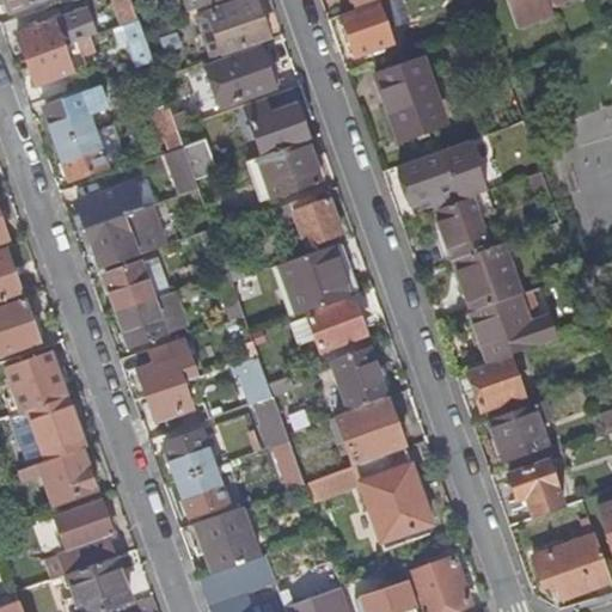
[(7,0),(12,11),(42,0),(7,0)]
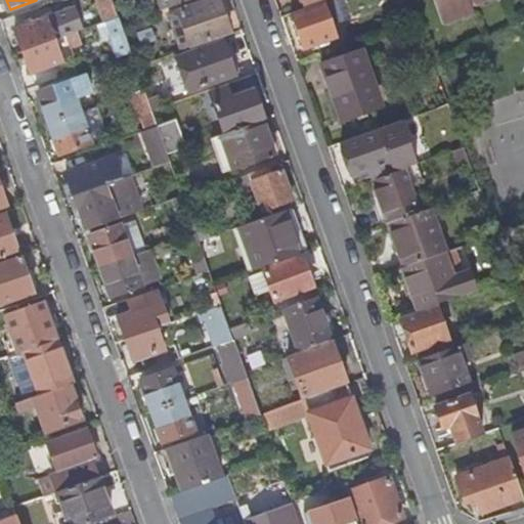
[(105,22),(119,16),(113,0),(97,0),(105,22)]
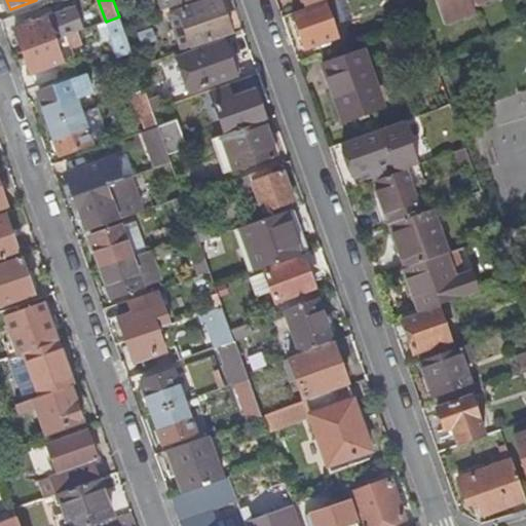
[(159,0),(163,9),(188,0),(159,0)]
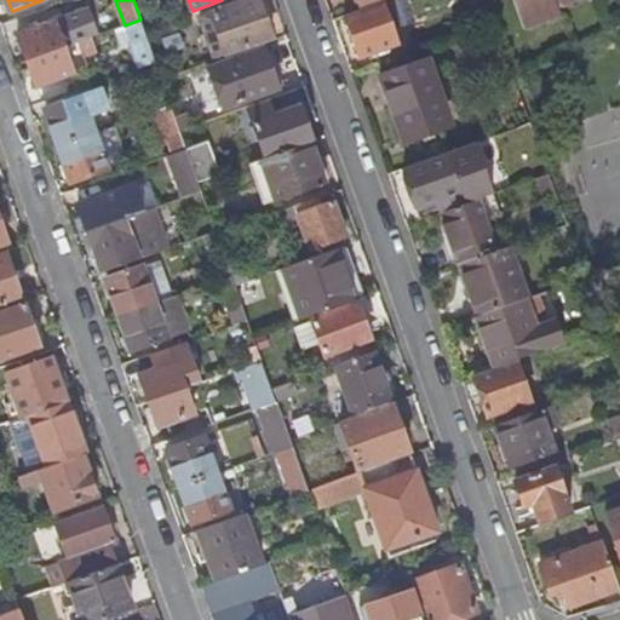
[(216,61),(273,40),(258,0),(250,0),(201,17),(216,61)]
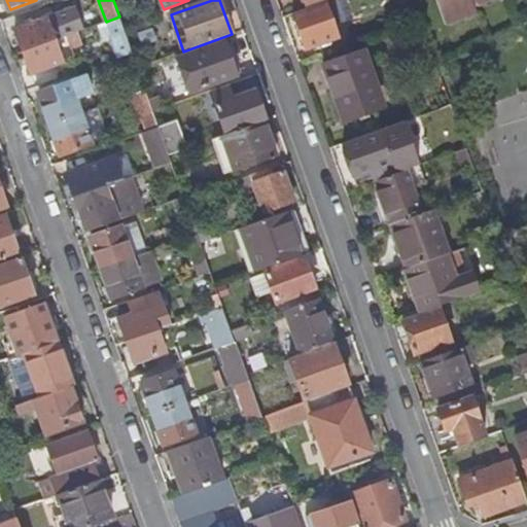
[(435,0),(445,24),(476,12),(472,5),(476,4),(486,0),(435,0)]
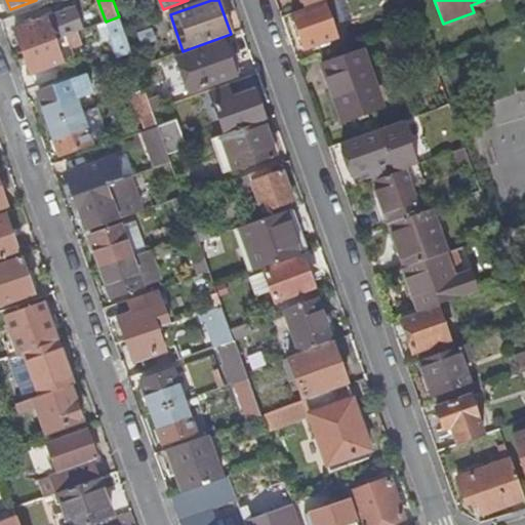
[(325,3),(292,14),(305,49),(337,37),(325,3)]
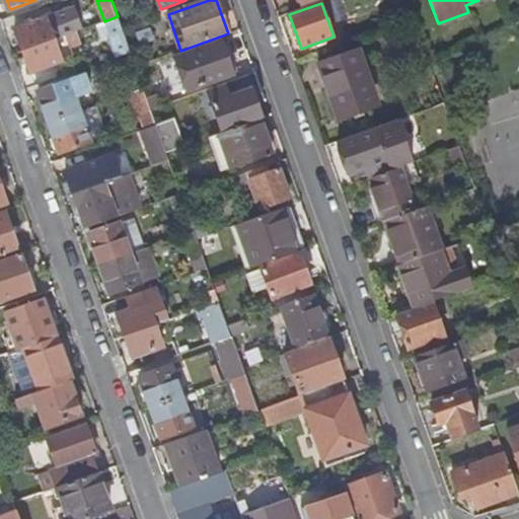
[(121,24),(118,16),(104,21),(117,56),(131,51),(121,24)]
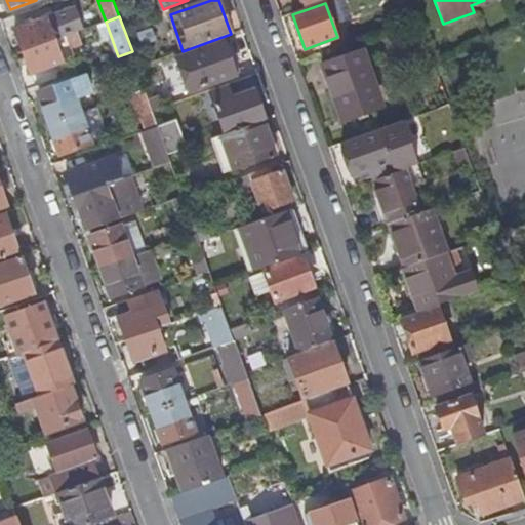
[(23,51),(54,40),(85,29),(81,17),(51,28),(47,17),(15,29),(23,51)]
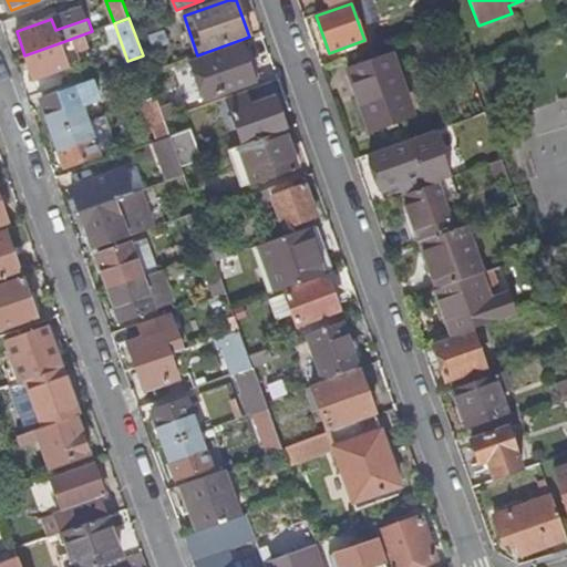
[(59,43),(24,55),(33,78),(68,65),(59,43)]
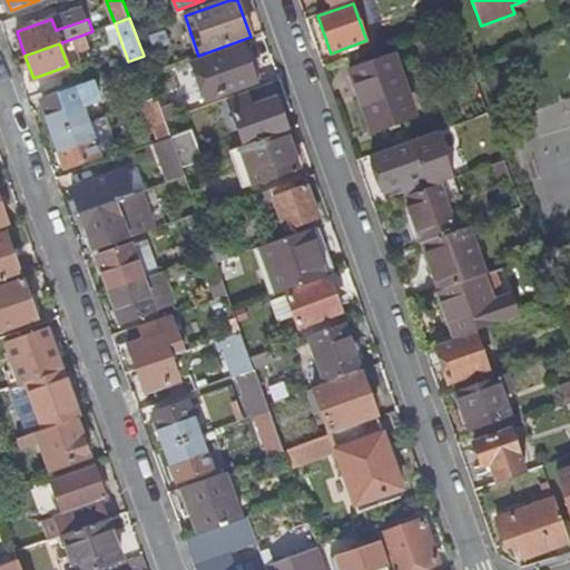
[(243,45),(192,62),(204,99),(255,81),(243,45)]
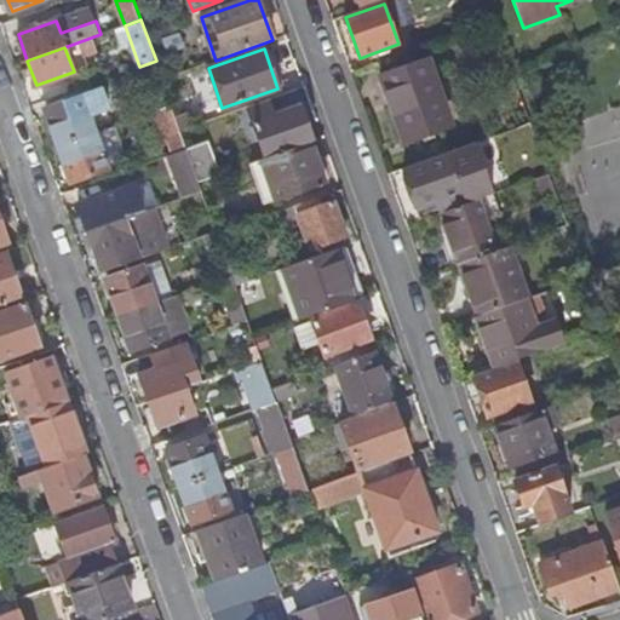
[(429,61),(380,80),(402,144),(440,132),(436,119),(447,114),(429,61)]
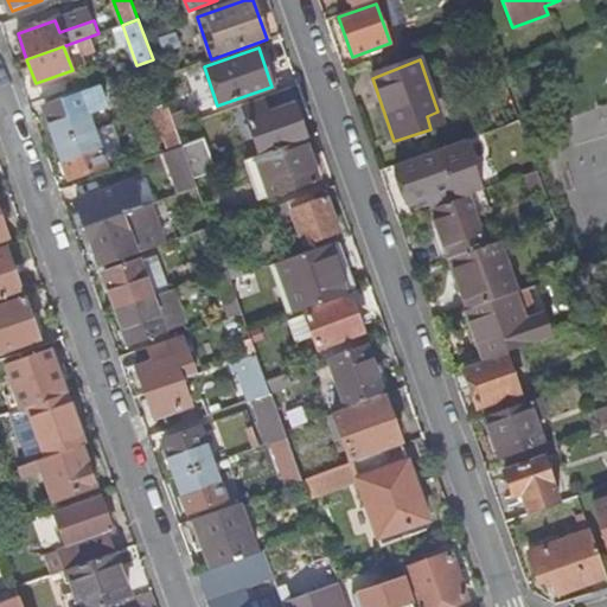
[(152,108),(167,103),(160,83),(146,89),(152,108)]
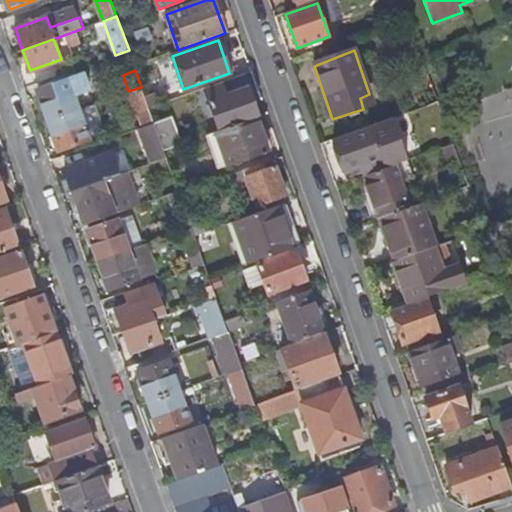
[(47,120),(79,108),(68,78),(39,88),(43,102),(41,102),(47,120)]
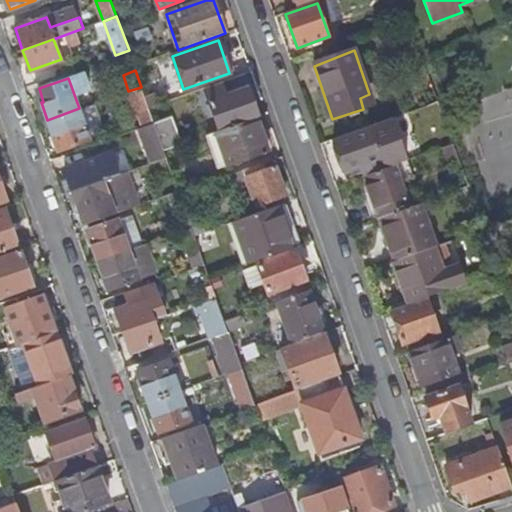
[(205,88),(220,131),(256,117),(259,117),(248,87),(226,95),(222,82),(205,88)]
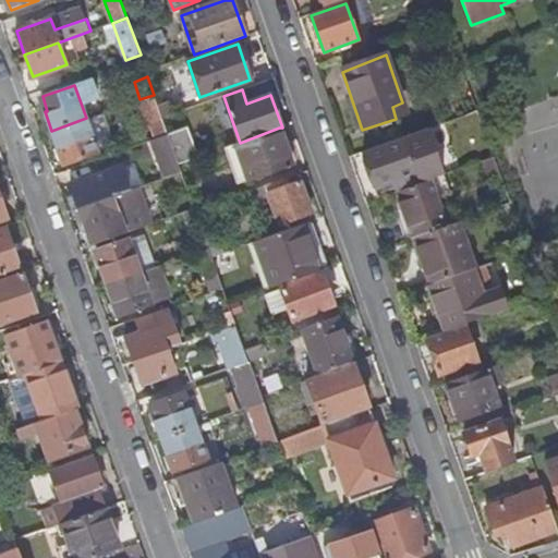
[(162,118),(154,95),(140,99),(135,101),(148,141),(168,134),(162,118)]
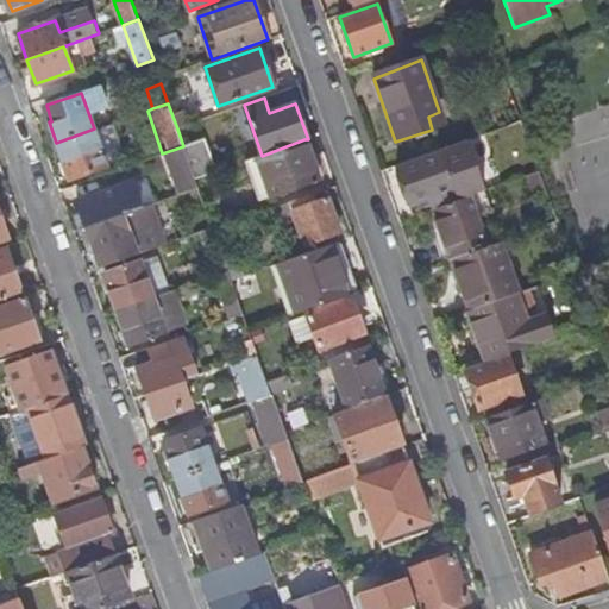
[(94,129),(56,143),(63,162),(66,161),(71,177),(106,165),(94,129)]
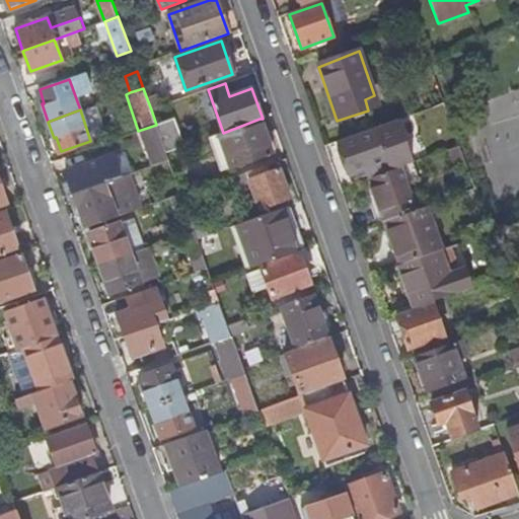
[(173,119),(156,125),(166,152),(183,146),(173,119)]
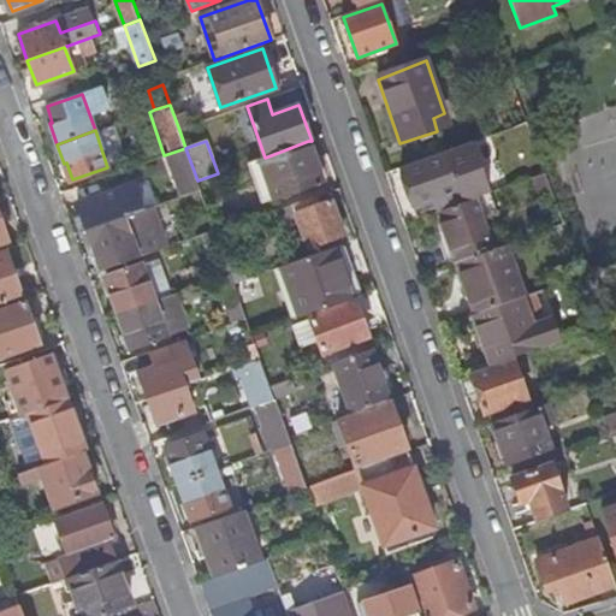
[(265,158),(259,159),(273,199),(321,182),(308,141),(265,158)]
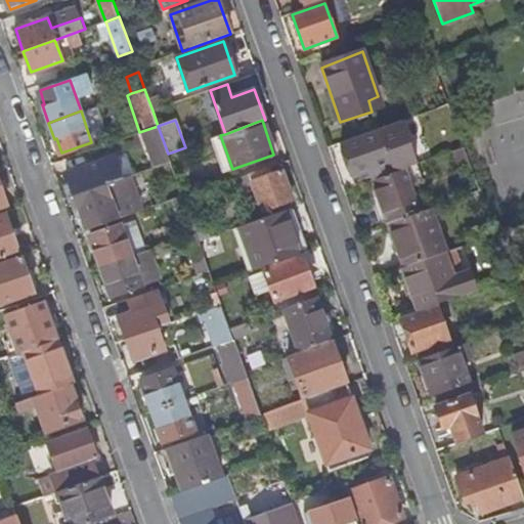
[(370,181),(373,181),(404,169),(418,165),(403,125),(342,146),(354,178),(368,173),(370,181)]
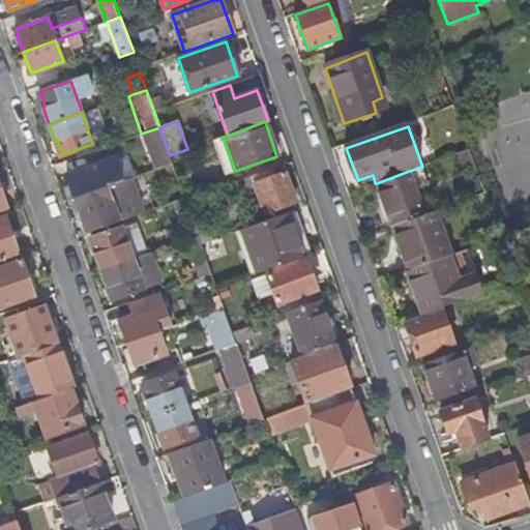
[(172,163),(170,155),(159,127),(141,134),(140,135),(143,145),(148,143),(157,168),(172,163)]
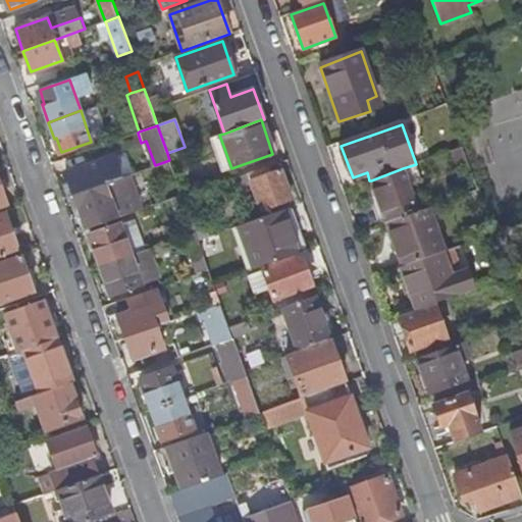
[(468,194),(477,191),(462,148),(453,151),(468,194)]
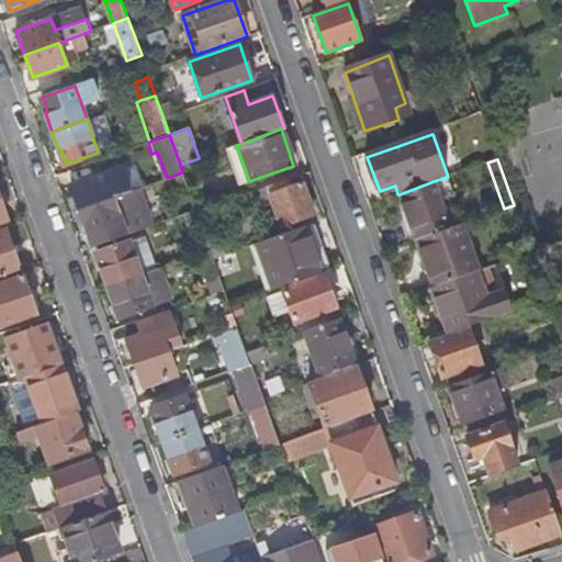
[(79,208),(128,191),(121,169),(71,186),(72,191),(68,192),(74,211),(79,208)]
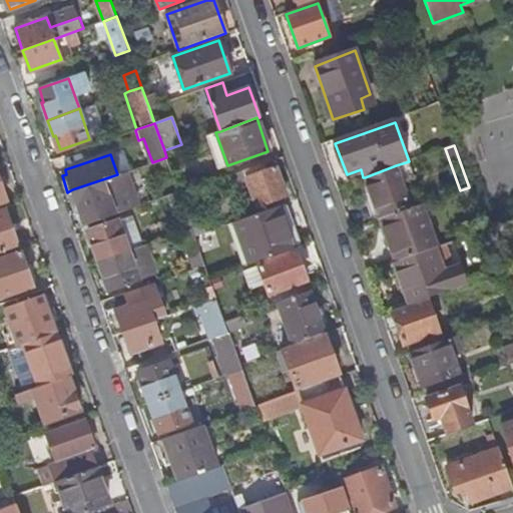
[(265,163),(244,170),(257,206),(287,196),(277,167),(267,170),(265,163)]
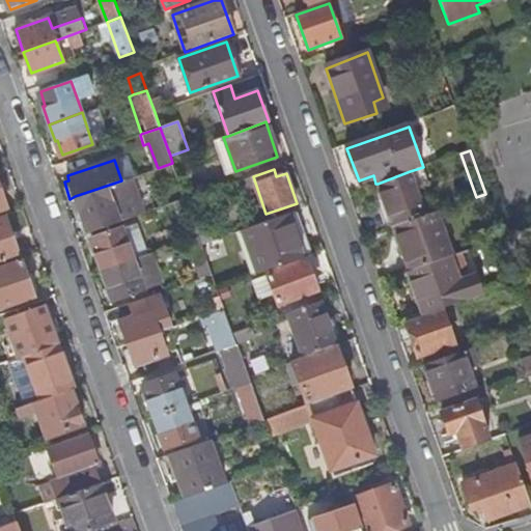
[(395,227),(425,216),(410,171),(378,184),(394,227),(395,227)]
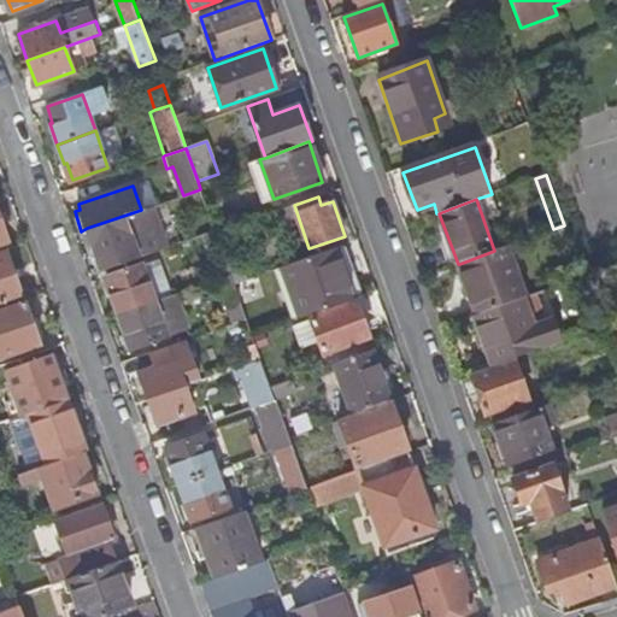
[(146,209),(141,210),(87,228),(89,234),(92,241),(101,269),(166,246),(162,231),(154,233),(146,209)]
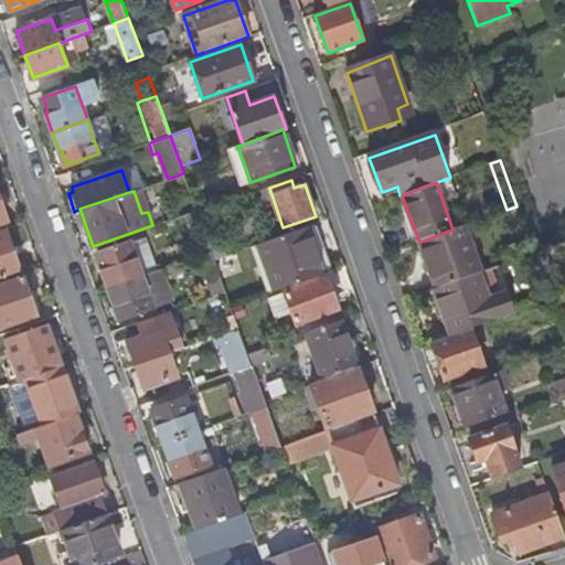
[(275,291),(323,273),(307,226),(258,244),(275,291)]
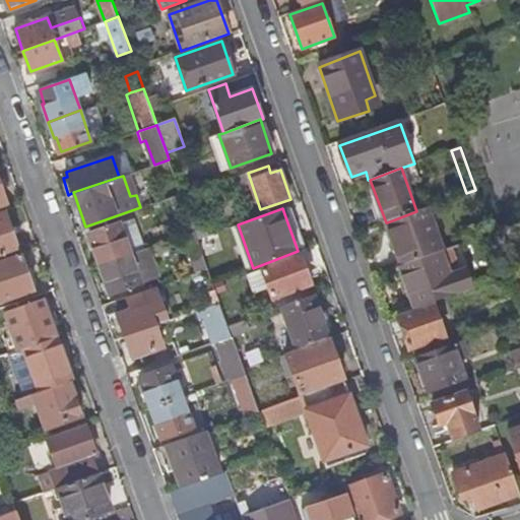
[(427,208),(416,211),(387,222),(402,265),(442,251),(443,251),(427,208)]
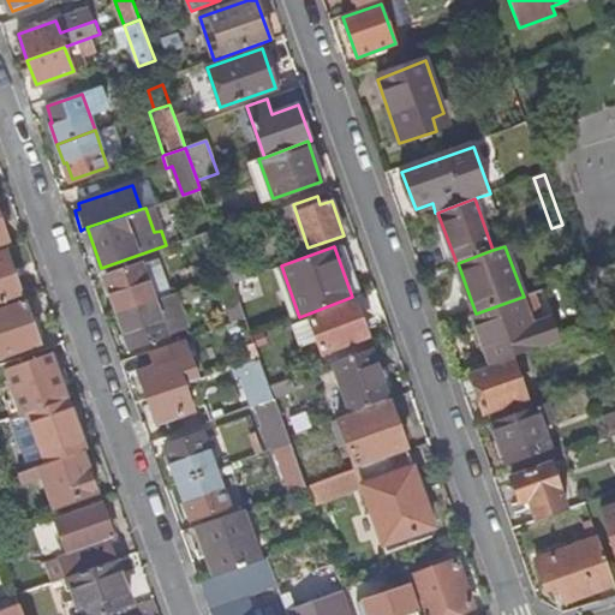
[(6,249),(0,251),(0,303),(23,296),(6,249)]
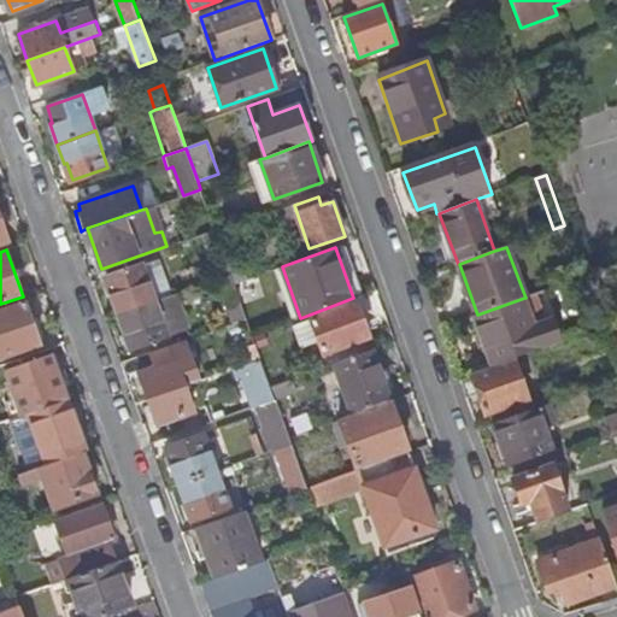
[(234,283),(259,275),(250,257),(227,264),(231,274),(234,283)]
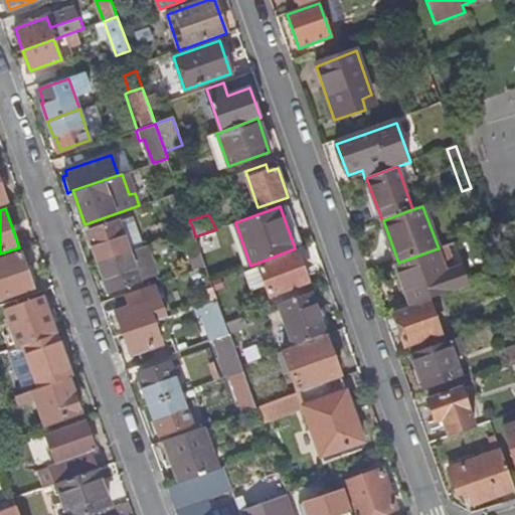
[(99,262),(130,250),(119,220),(90,230),(94,242),(92,243),(99,262)]
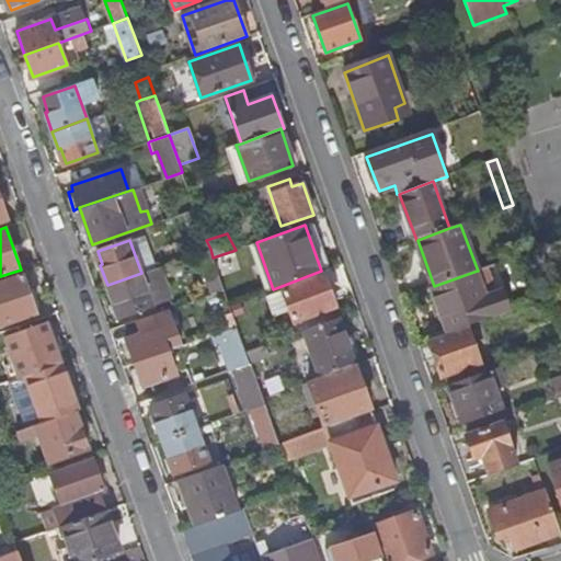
[(212,294),(225,289),(213,258),(210,249),(198,253),(212,294)]
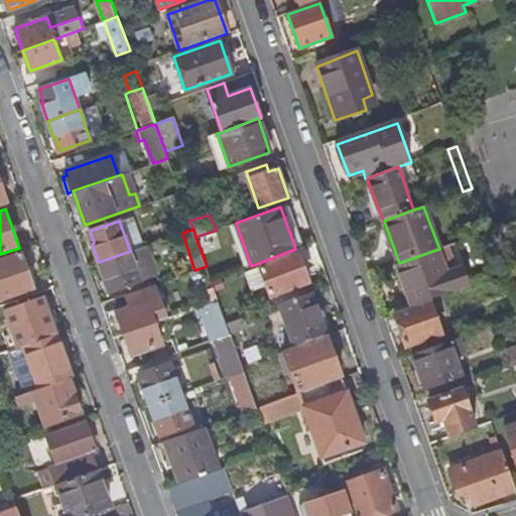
[(141,281),(140,280),(137,271),(153,266),(145,246),(130,251),(99,262),(104,278),(107,277),(112,291),(141,281)]
